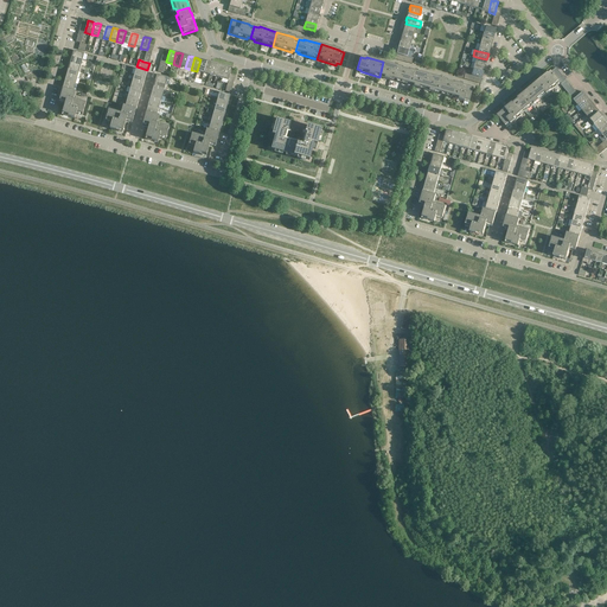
[(203,61),(200,59),(197,71),(204,74),(208,61),(203,59),(203,61)]
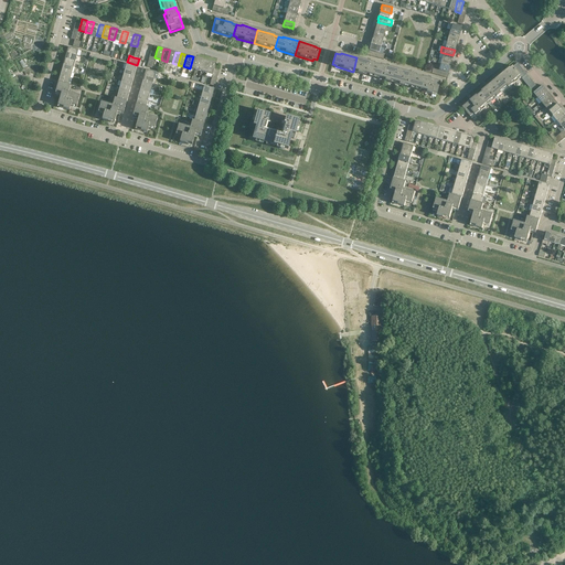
[(373,63),(356,57),(353,72),(371,77),(371,75),(374,76),(377,65),(373,63)]
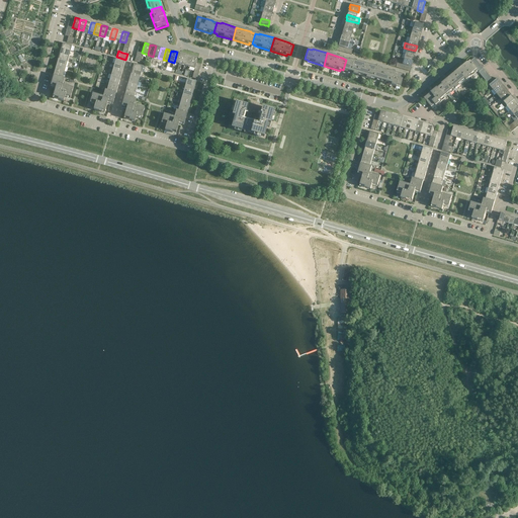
[(184,55),(182,54),(179,64),(184,65),(187,55),(184,54),(184,55)]
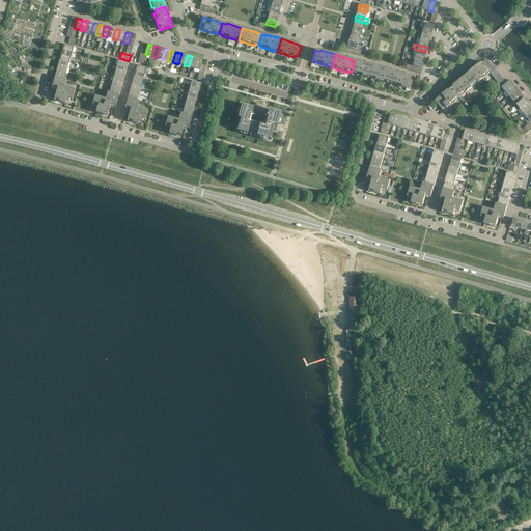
[(199,59),(197,58),(194,68),(200,71),(200,68),(201,67),(201,65),(203,59),(199,58),(199,59)]
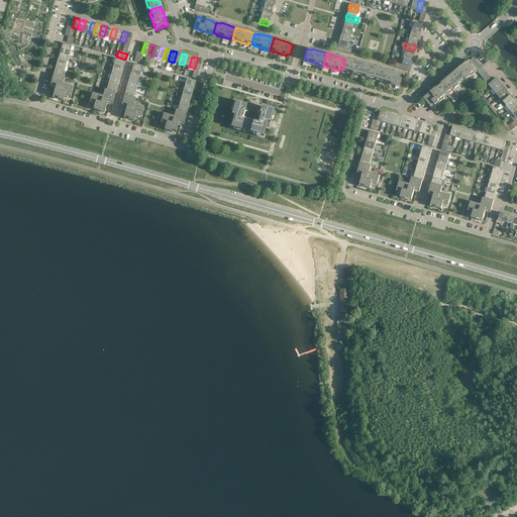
[(483,69),(474,58),(470,61),(477,69),(477,70),(479,72),(483,69)]
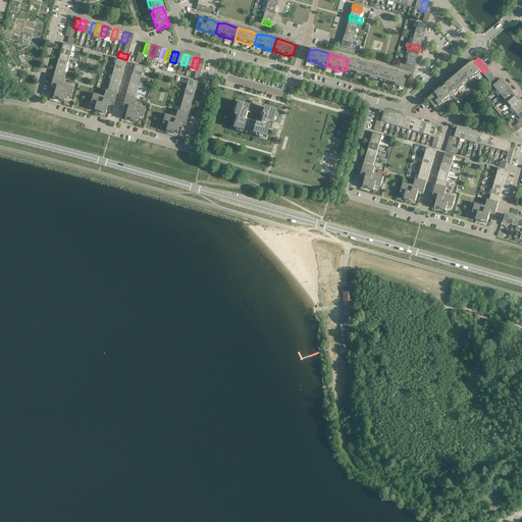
[(125,61),(117,59),(115,64),(124,67),(125,63),(124,63),(125,61)]
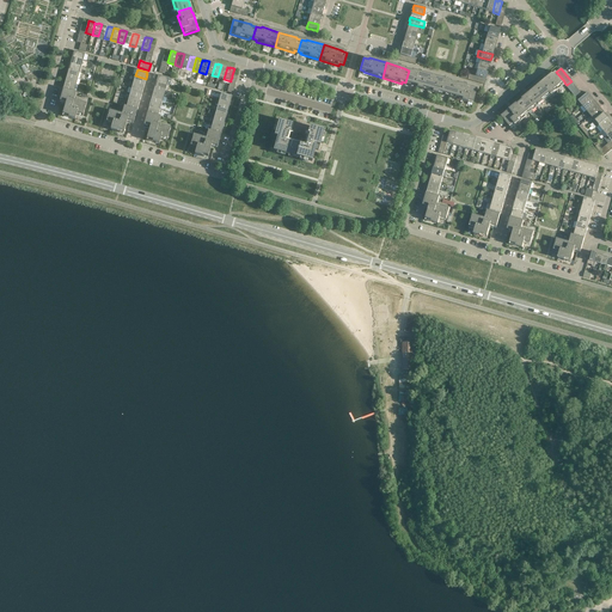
[(487,73),(477,69),(475,77),(477,77),(478,78),(481,78),(482,78),(484,79),(485,79),(487,75),(487,73)]
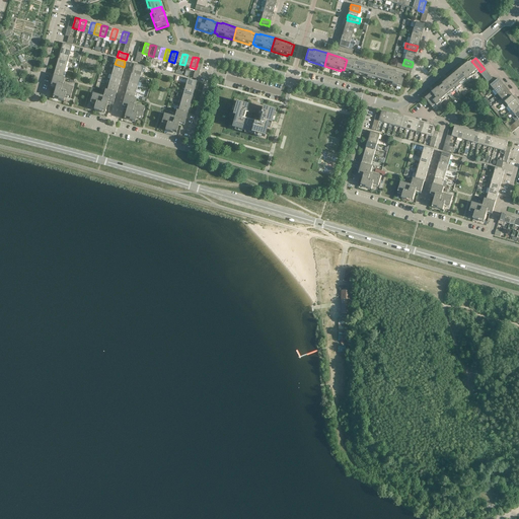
[(351,61),(347,60),(344,70),(347,71),(346,72),(362,77),(366,64),(351,60),(351,61)]
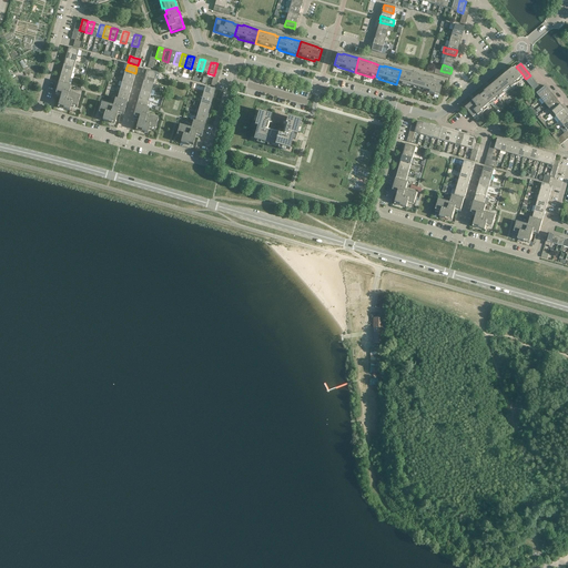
[(524,75),(516,67),(513,70),(511,69),(498,80),(508,91),(523,79),(521,78),(524,77),(524,75)]
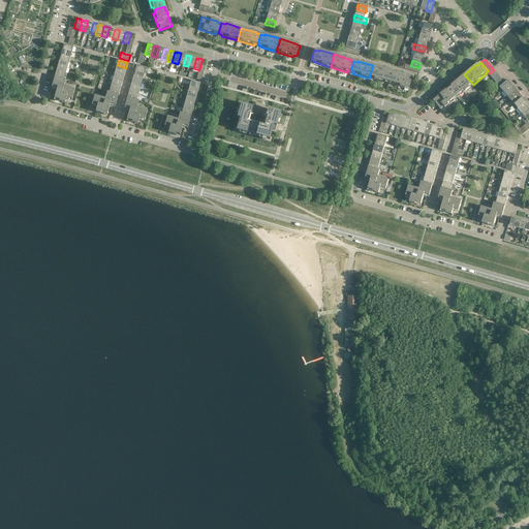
[(149,68),(137,65),(136,67),(135,70),(145,73),(147,73),(149,68)]
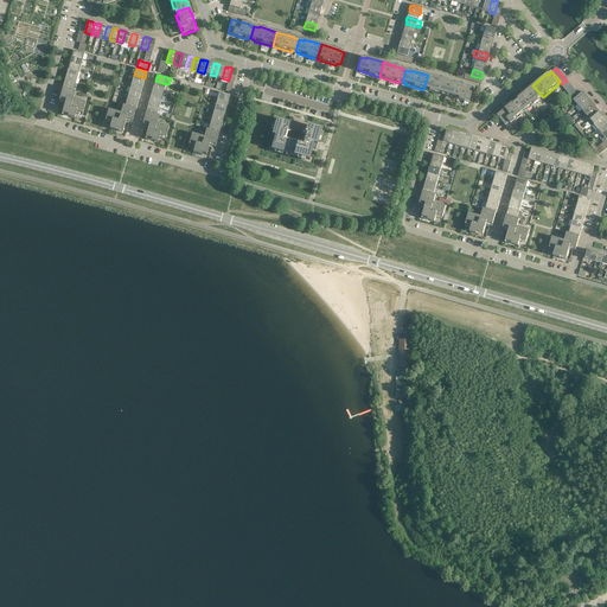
[(446,80),(428,75),(423,90),(443,95),(443,94),(447,95),(451,82),(446,81),(446,80)]
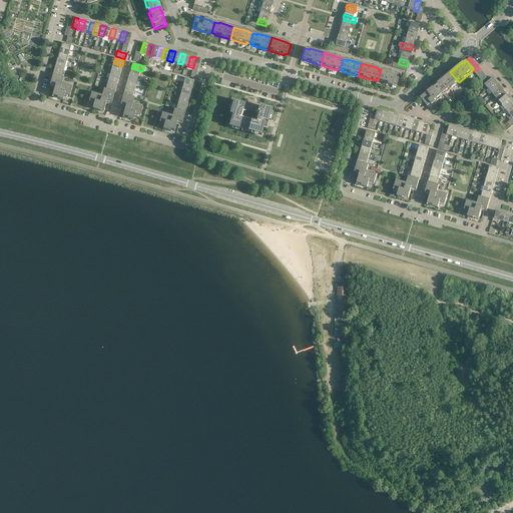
[(63,71),(54,69),(53,72),(54,72),(53,74),(50,84),(51,85),(51,86),(55,87),(52,95),(57,97),(57,98),(63,100),(64,94),(70,96),(72,87),(62,84),(64,77),(62,76),(63,71)]
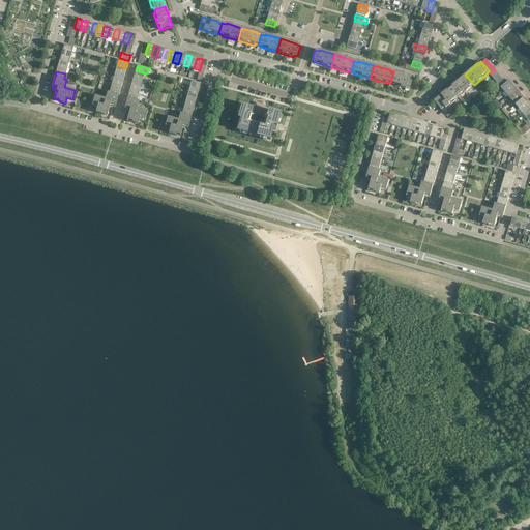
[(398,74),(393,71),(390,83),(392,83),(392,85),(409,90),(413,77),(398,72),(398,74)]
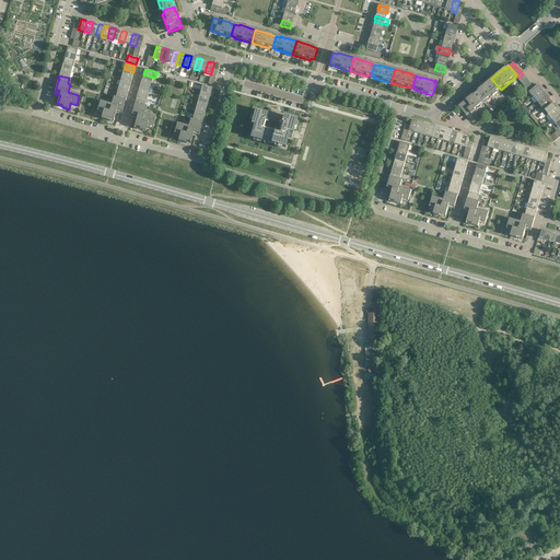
[(501,90),(491,79),(479,90),(479,91),(476,93),(483,102),(486,101),(487,102),(501,90)]
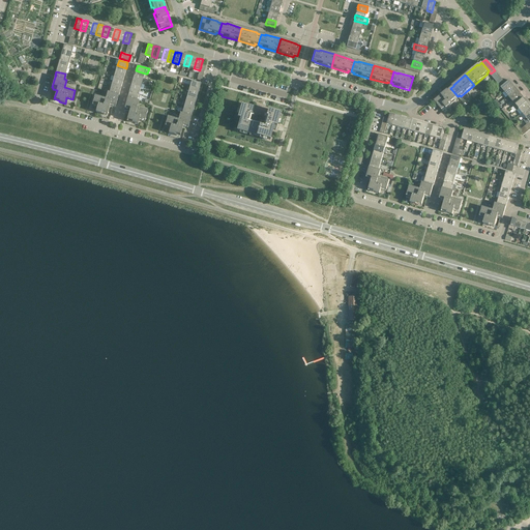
[(509,80),(505,83),(500,87),(504,92),(512,85),(511,84),(511,83),(509,80)]
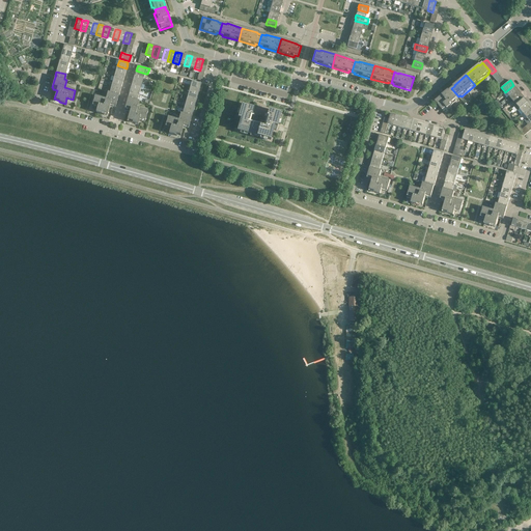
[(200,83),(192,81),(190,86),(199,89),(200,86),(200,83)]
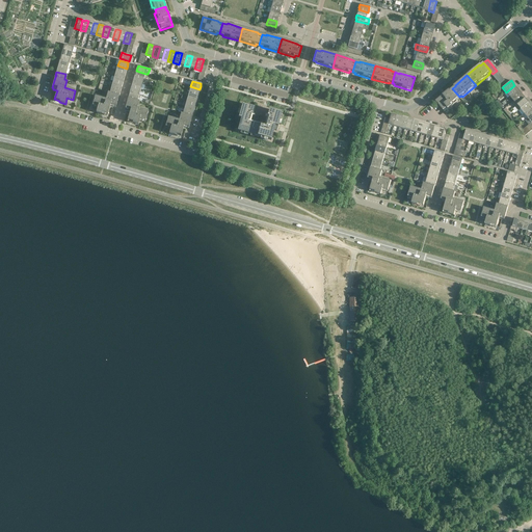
[(515,87),(514,85),(506,92),(510,97),(519,89),(516,86),(515,87)]
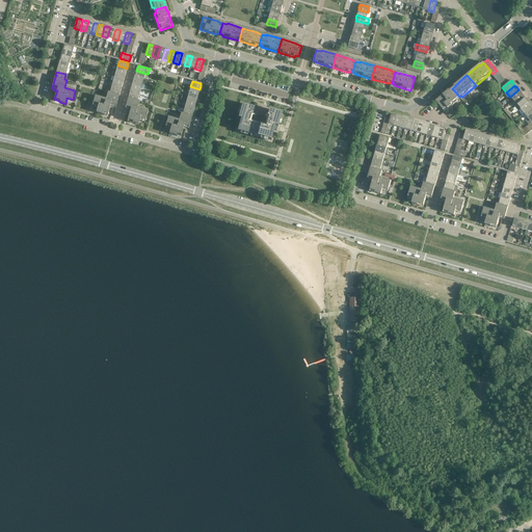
[(121,89),(111,87),(110,92),(108,91),(106,99),(95,96),(92,106),(98,107),(96,112),(102,114),(102,113),(108,114),(110,106),(114,107),(114,106),(116,106),(120,95),(118,95),(120,92),(121,89)]
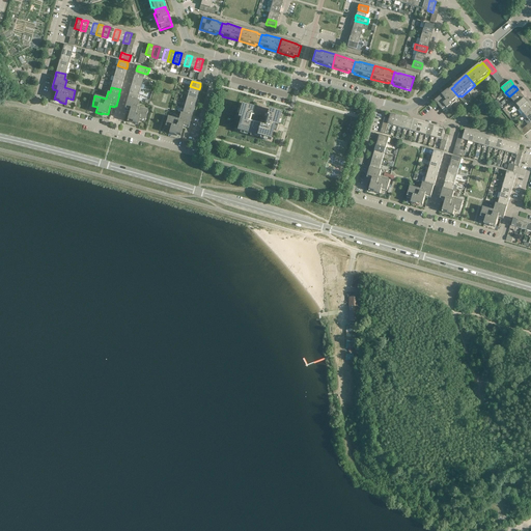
[(458,96),(451,88),(448,91),(447,90),(435,101),(444,111),(457,101),(456,99),(458,96)]
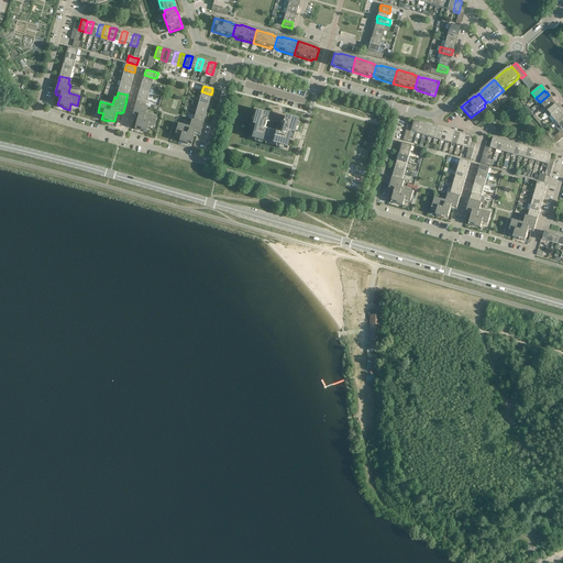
[(551,98),(549,95),(540,102),(543,107),(552,99),(550,98),(551,98)]
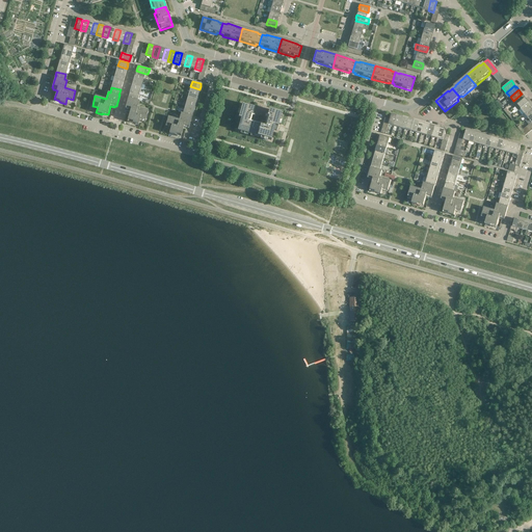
[(139,95),(130,92),(129,96),(129,98),(128,98),(125,108),(127,109),(126,111),(130,112),(128,121),(133,122),(133,124),(138,125),(140,120),(145,121),(149,111),(137,108),(139,101),(137,101),(139,95)]
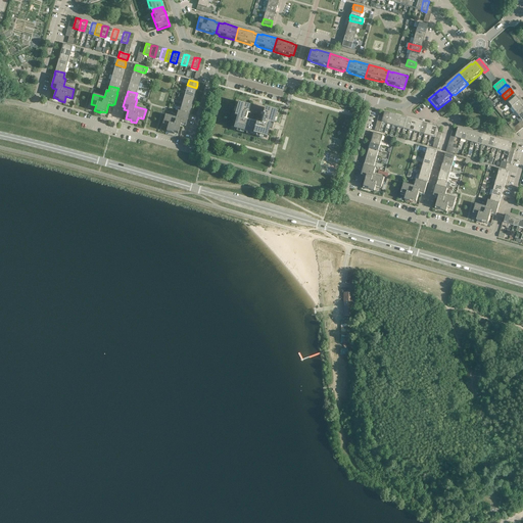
[(514,94),(513,92),(505,99),(508,103),(517,96),(514,94)]
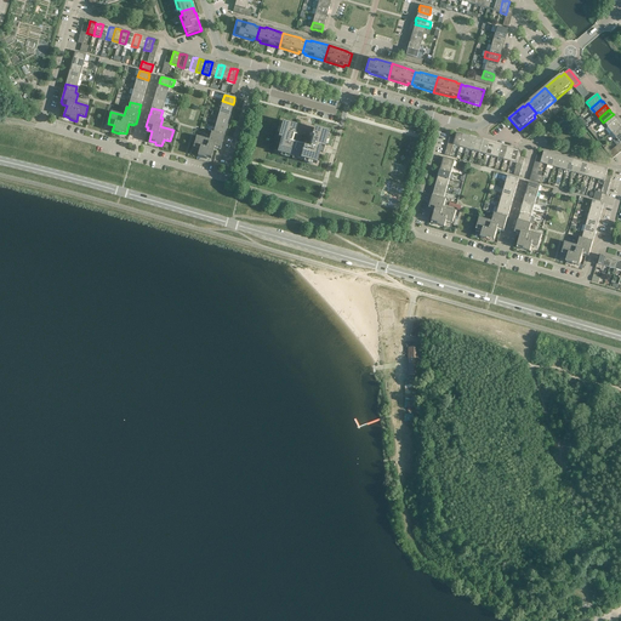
[(616,118),(614,114),(603,123),(602,124),(605,129),(608,127),(617,120),(615,118),(616,118)]
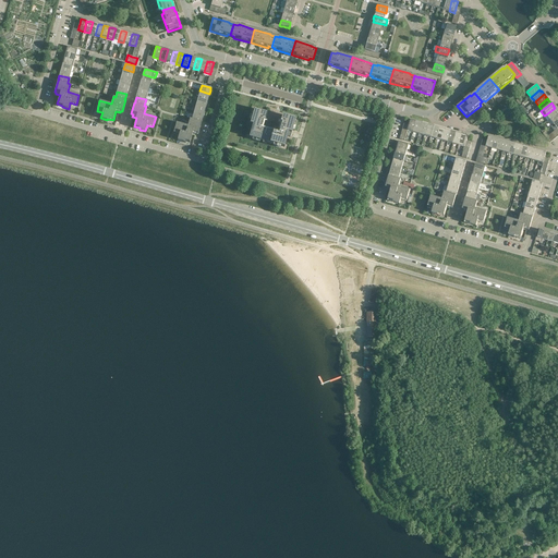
[(556,109),(555,108),(546,114),(549,119),(557,111),(556,109)]
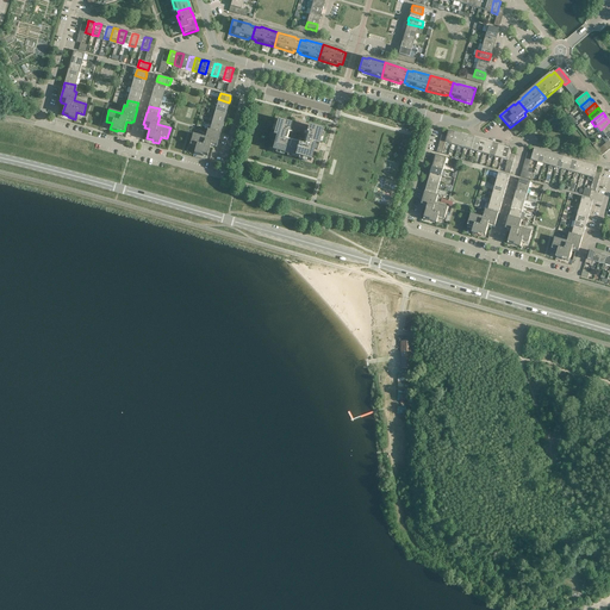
[(277,136),(272,150),(311,161),(315,149),(317,150),(323,130),(309,125),(304,143),(287,139),(292,123),(278,119),(273,135),(277,136)]
